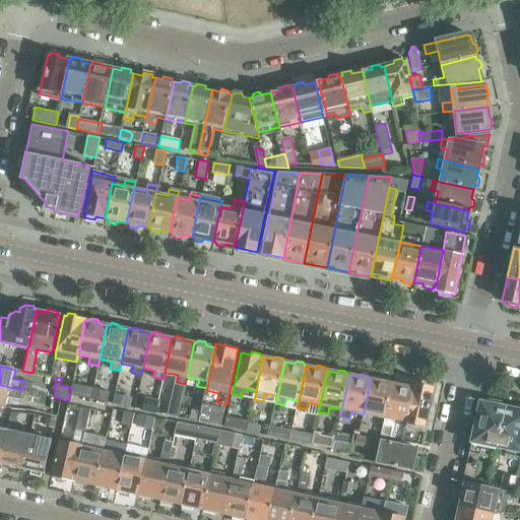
[(364,412),(385,417),(392,384),(390,383),(391,380),(380,378),(379,381),(371,379),(364,412)]
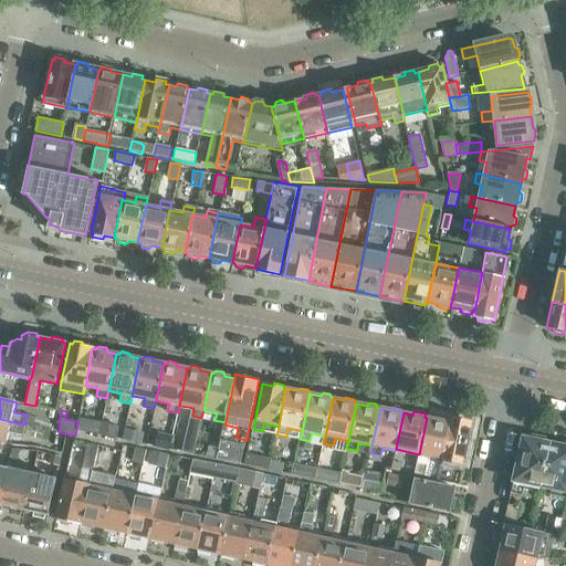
[(419,454),(441,459),(442,459),(451,419),(437,416),(437,419),(427,418),(419,454)]
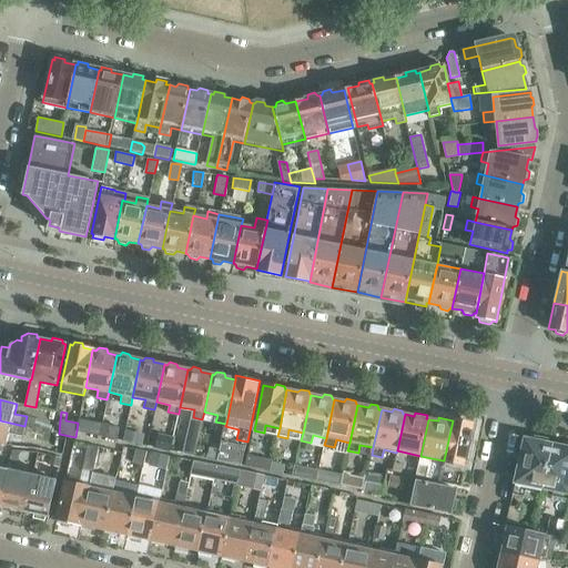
[(77,430),(100,436),(103,424),(78,418),(78,423),(77,430)]
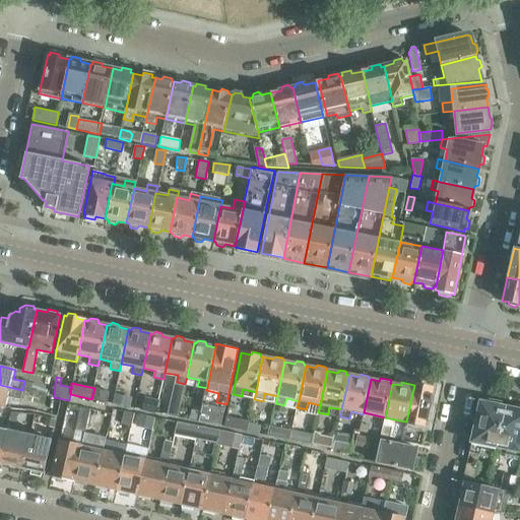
[(0,385),(0,405),(7,407),(9,397),(20,400),(22,390),(0,385)]
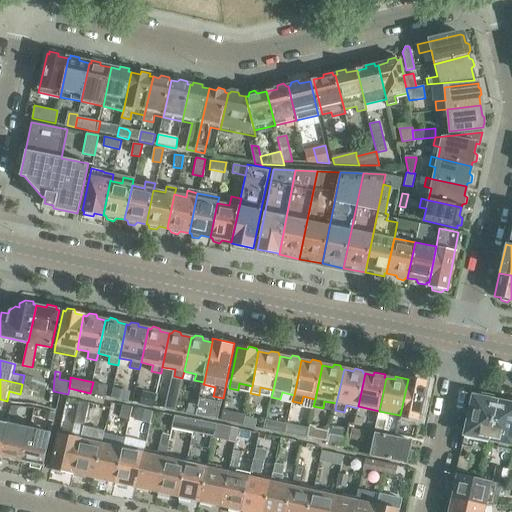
[(423,381),(408,379),(400,415),(399,415),(395,433),(415,437),(426,386),(423,381)]
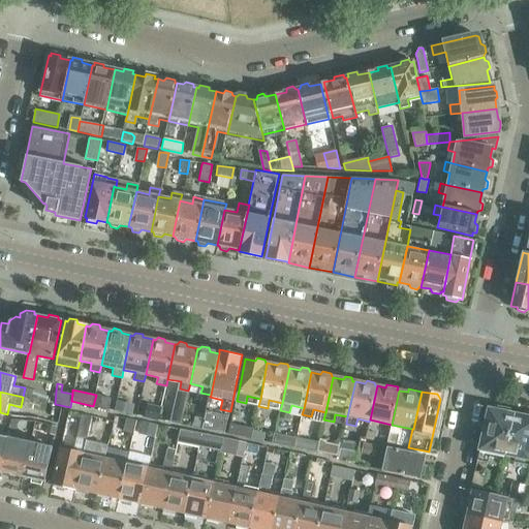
[(111,398),(96,395),(93,406),(109,409),(111,398)]
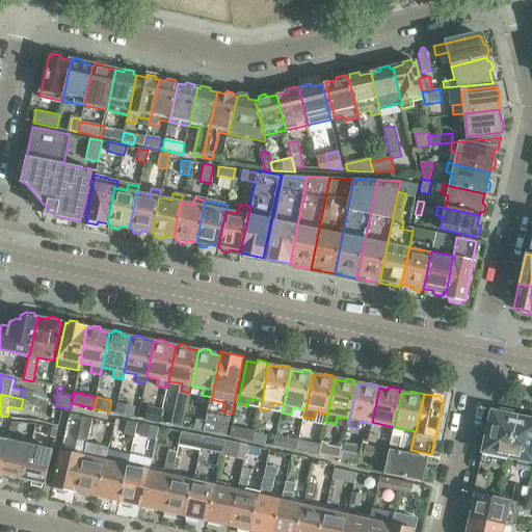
[(114,413),(133,417),(135,406),(117,402),(114,413)]
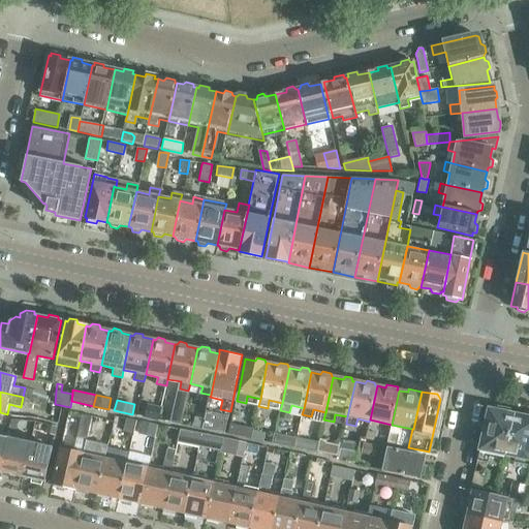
[(185,406),(177,404),(174,417),(182,419),(185,406)]
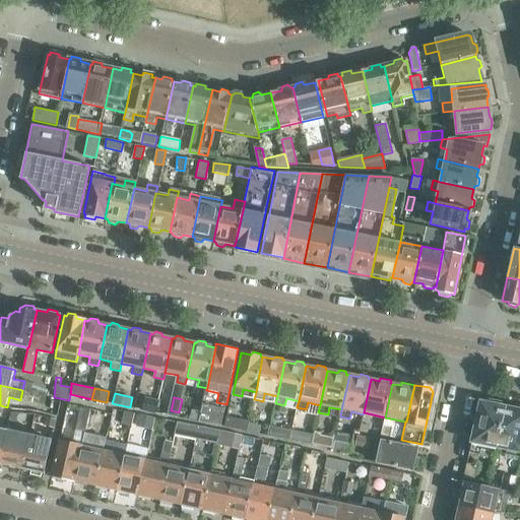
[(145,398),(143,410),(145,411),(155,413),(158,401),(145,398)]
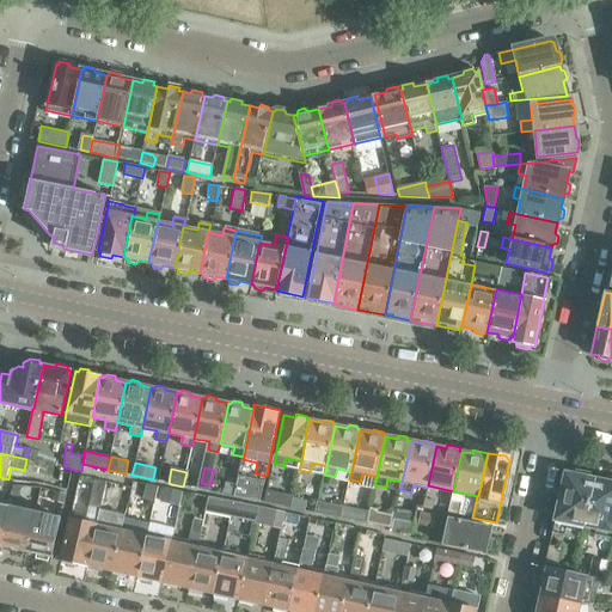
[(564,472),(552,532),(583,539),(586,525),(597,479),(592,478),(588,473),(576,471),(575,475),(564,472)]
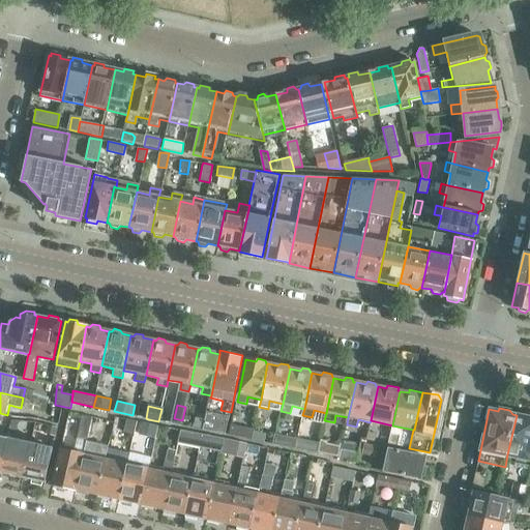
[(193,428),(195,428),(204,430),(208,412),(206,411),(204,419),(195,417),(193,428)]
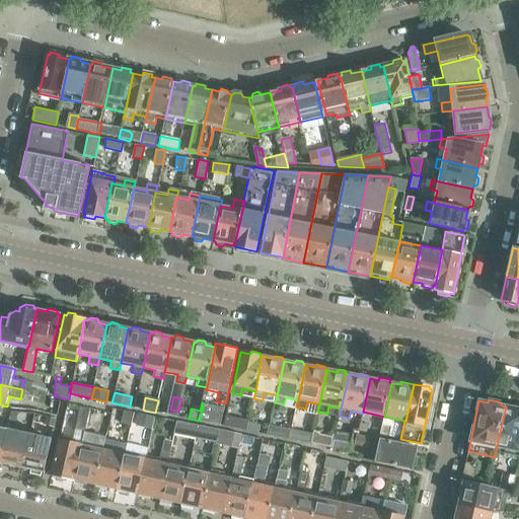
[(0,404),(0,412),(10,414),(12,408),(7,406),(0,404)]
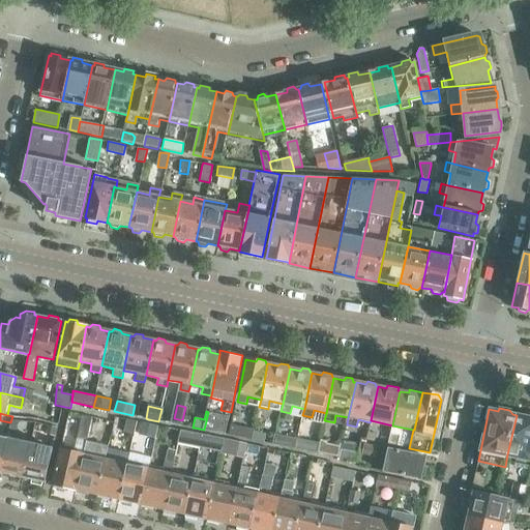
[(226,435),(230,416),(219,414),(215,433),(226,435)]
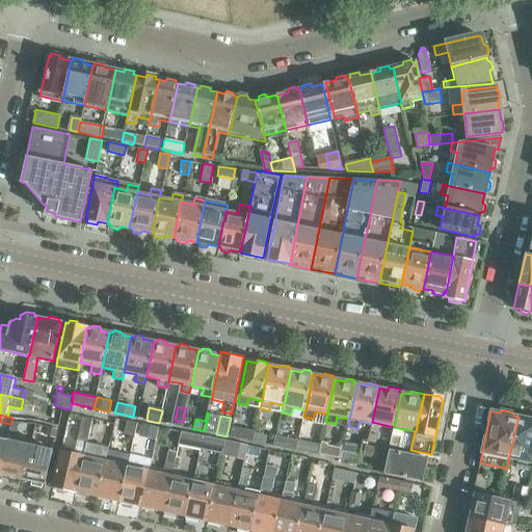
[(519,417),(509,456),(520,458),(517,468),(531,471),(531,468),(531,416),(529,416),(529,419),(519,417)]
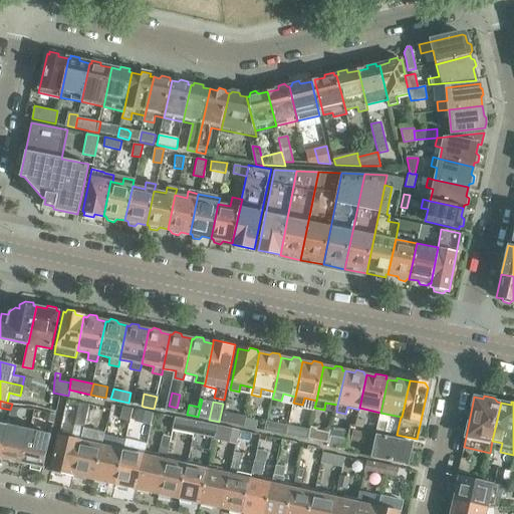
[(79,403),(73,426),(83,428),(88,405),(79,403)]
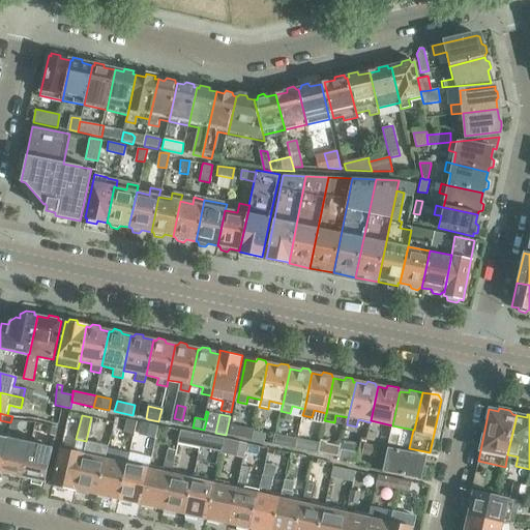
[(125,419),(125,422),(123,432),(134,435),(137,421),(125,419)]
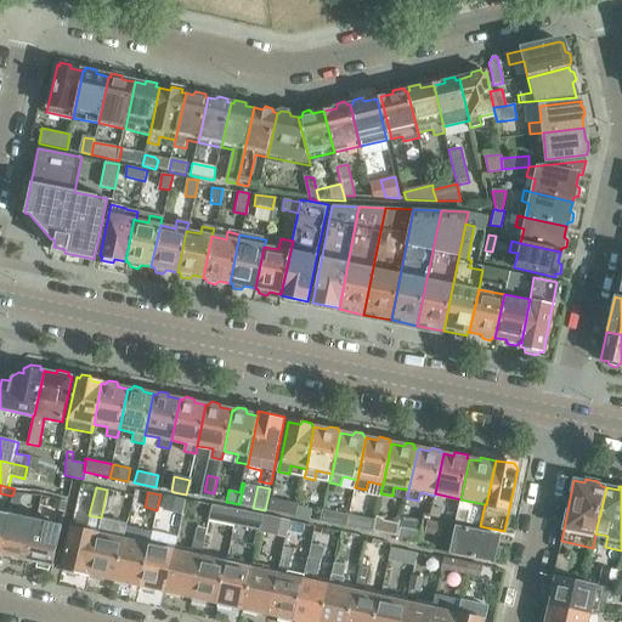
[(186,499),(168,496),(164,508),(184,512),(186,499)]
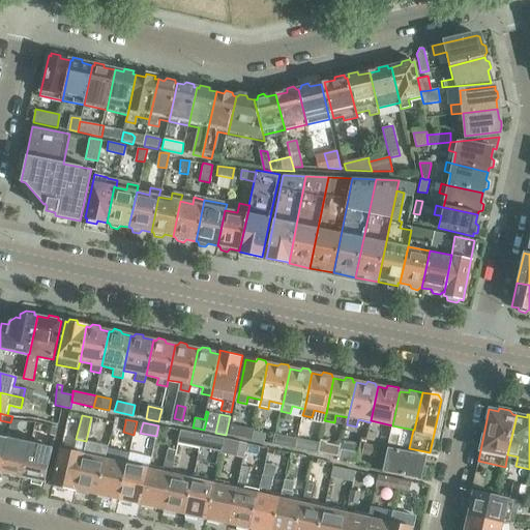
[(45,433),(56,436),(57,428),(47,424),(45,433)]
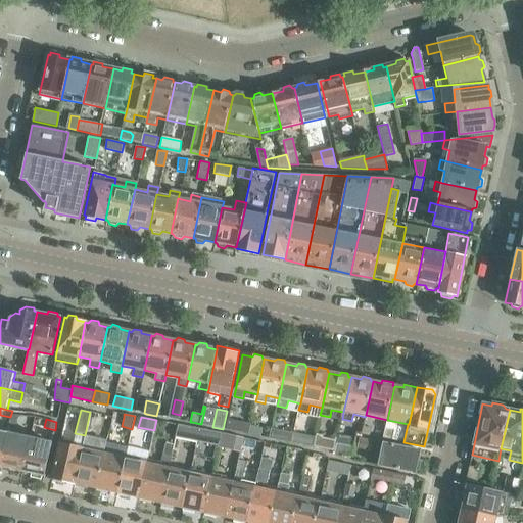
[(229,419),(227,429),(235,431),(238,421),(229,419)]
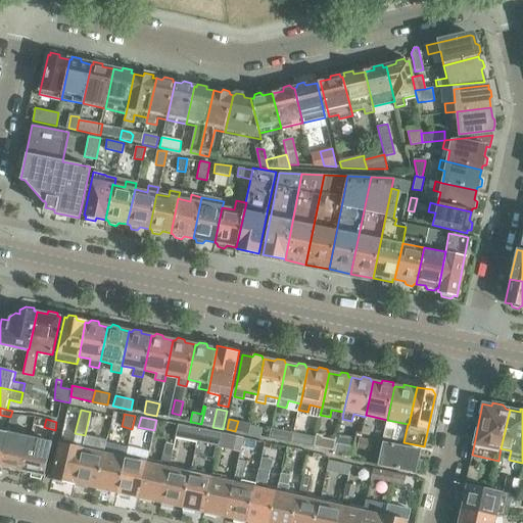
[(178,424),(176,435),(197,439),(199,429),(178,424)]
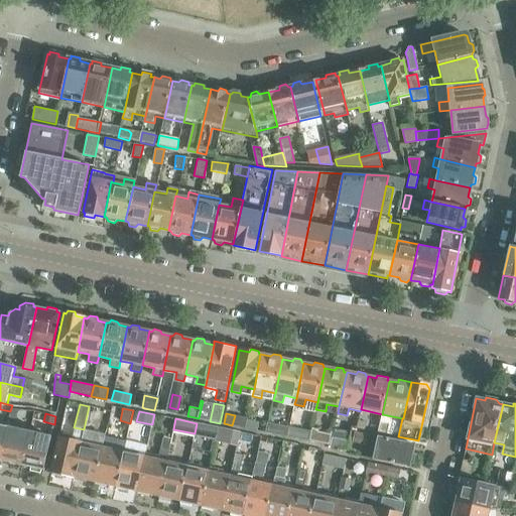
[(100,419),(96,435),(104,437),(108,421),(100,419)]
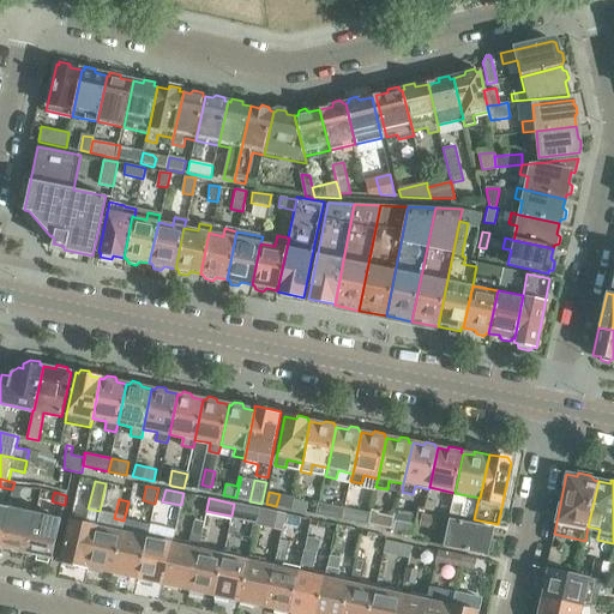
[(308,503),(294,500),(293,510),(307,512),(308,503)]
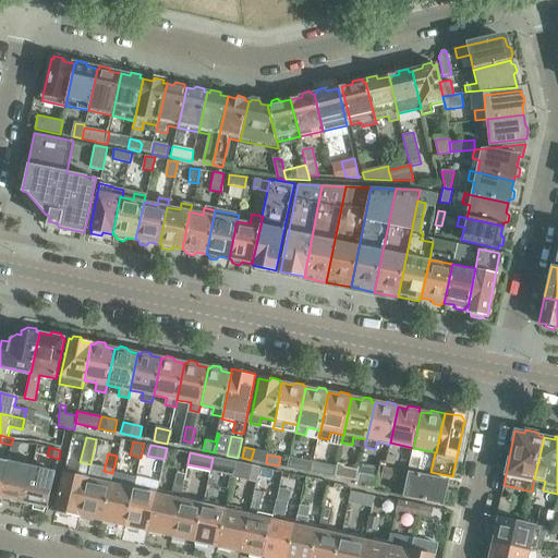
[(386,463),(395,465),(397,457),(387,455),(386,463)]
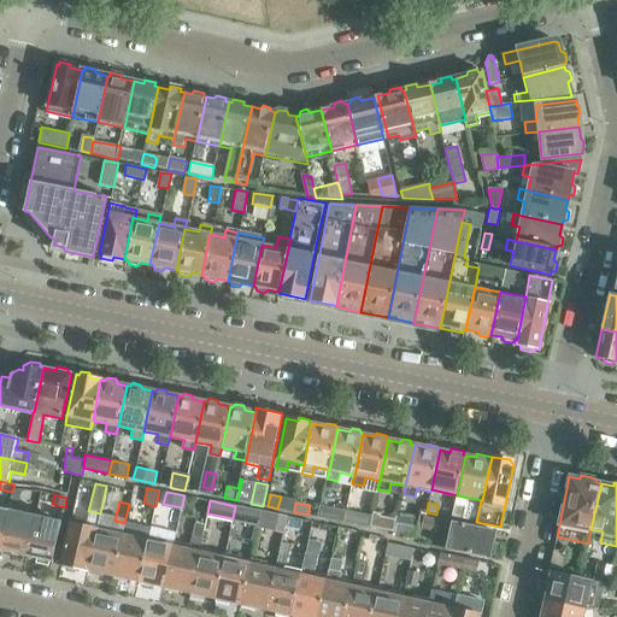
[(465,506),(454,504),(451,516),(463,518),(465,506)]
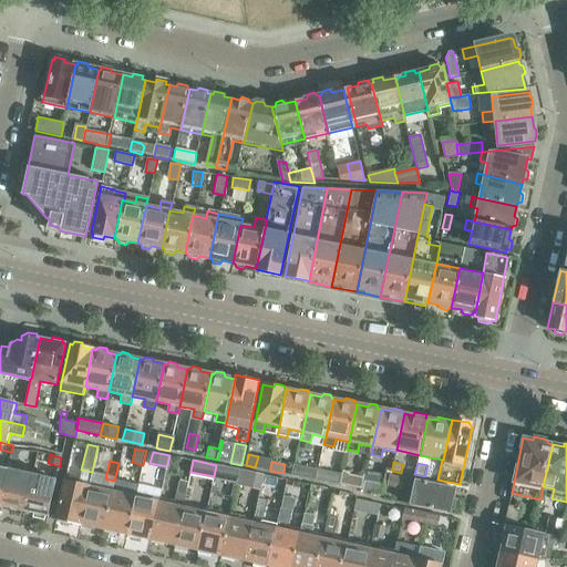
[(291,475),(317,481),(319,470),(294,464),(291,475)]
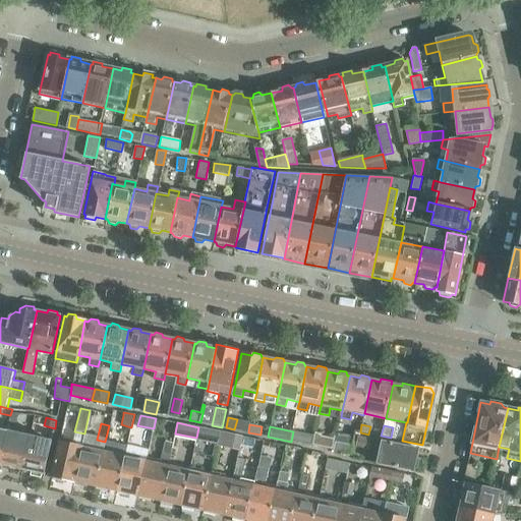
[(22,468),(30,436),(19,433),(20,429),(9,427),(8,431),(1,464),(11,466),(10,469),(19,471),(20,468),(22,468)]
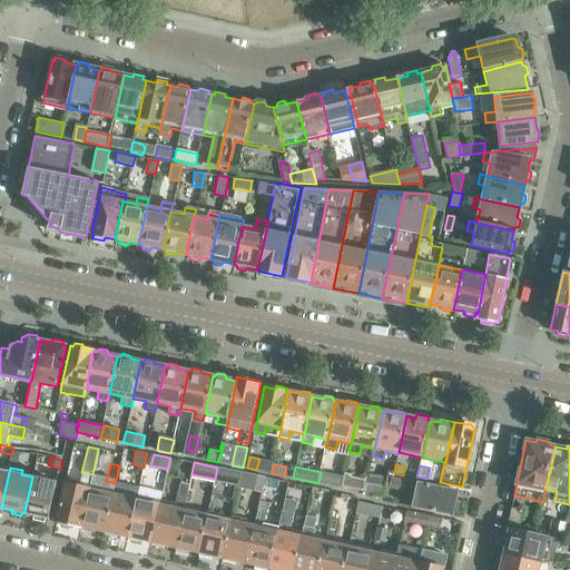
[(217,468),(215,479),(238,483),(241,472),(217,468)]
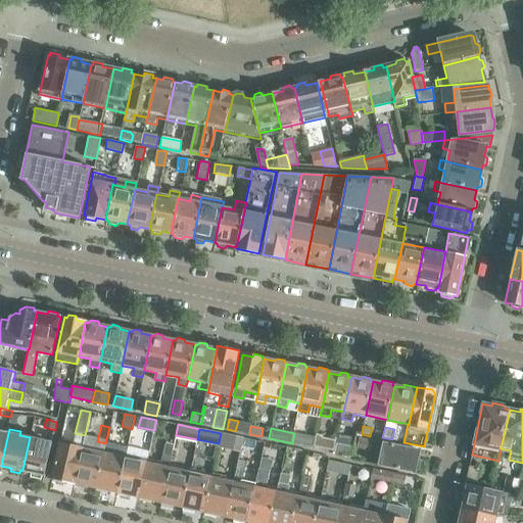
[(0,465),(1,466),(8,433),(0,430),(0,465)]
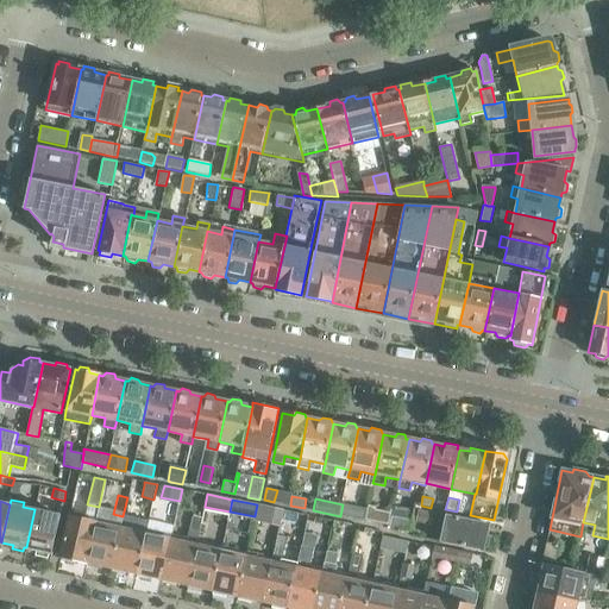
[(36,504),(35,509),(26,547),(38,551),(37,554),(48,556),(49,552),(52,553),(63,506),(57,504),(55,514),(46,512),(48,508),(36,504)]
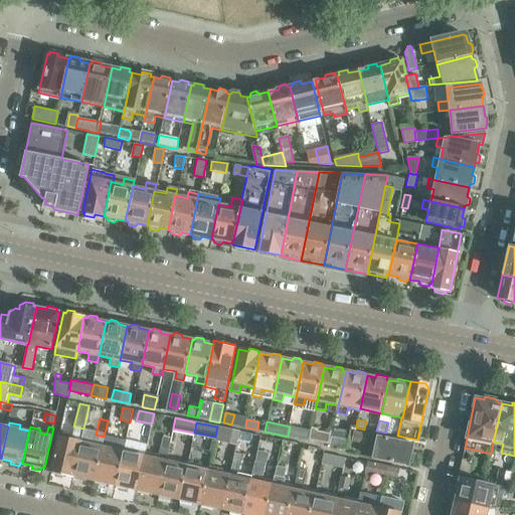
[(240,514),(241,513),(242,513),(250,480),(237,477),(246,433),(218,426),(215,441),(235,445),(229,475),(228,475),(221,508),(230,510),(229,513),(238,514),(240,514)]
